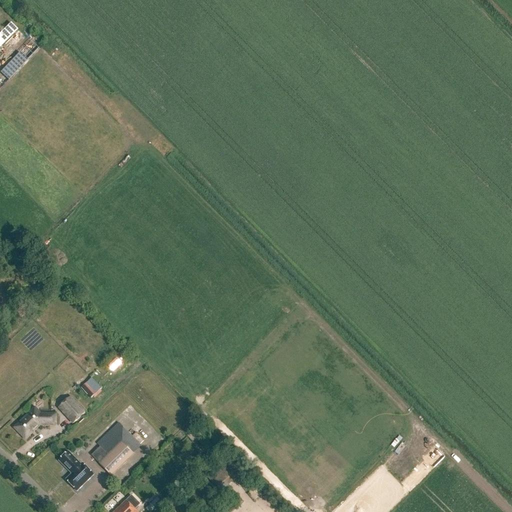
[(101,390),(92,379),(81,389),(91,399),(101,390)]
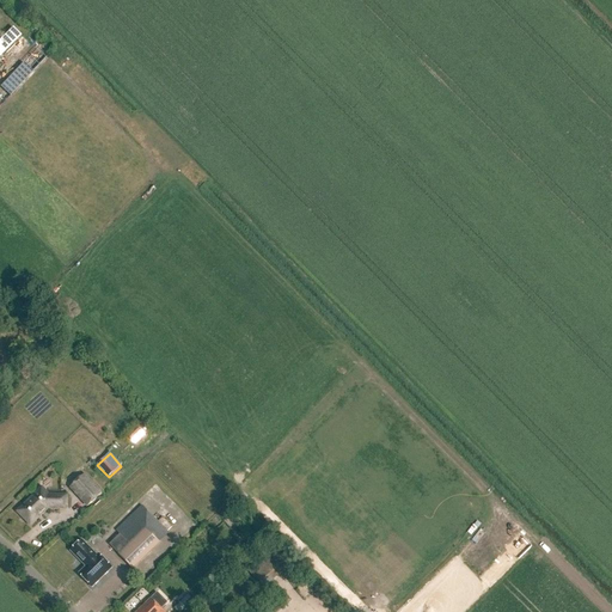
[(89,508),(103,496),(85,476),(71,489),(89,508)]
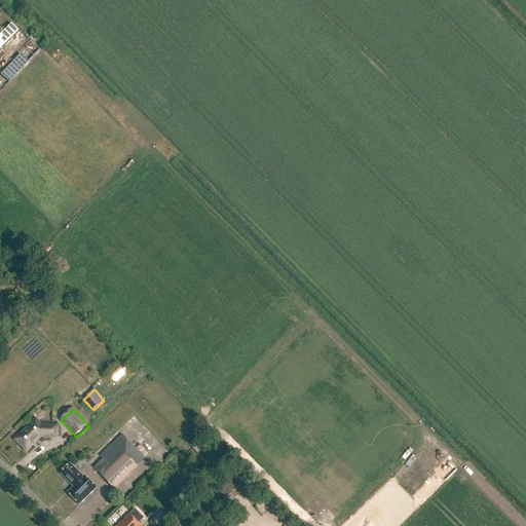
[(58,438),(58,426),(30,426),(14,441),(25,451),(34,442),(35,444),(41,438),(58,438)]
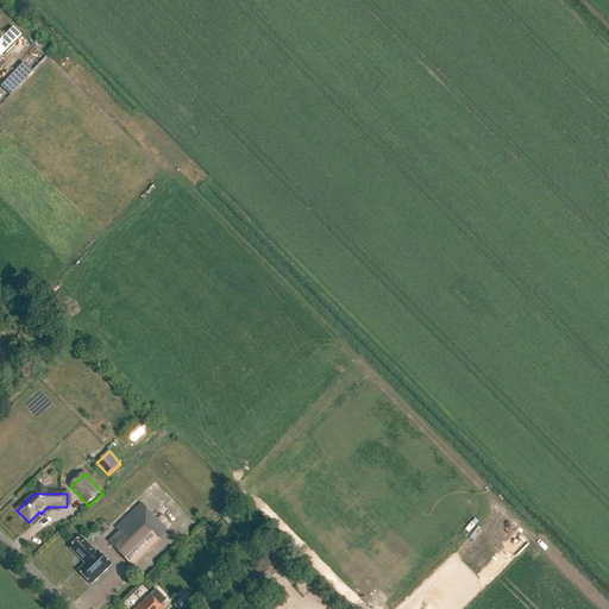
[(157,520),(167,529),(170,525),(162,515),(157,520)]
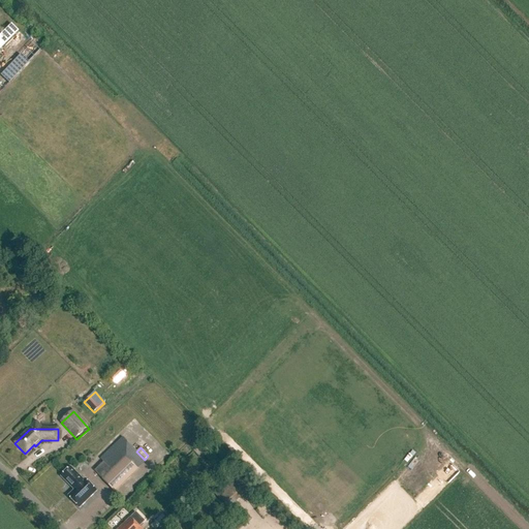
[(115,492),(137,470),(137,469),(125,456),(110,470),(102,463),(94,471),(115,492)]
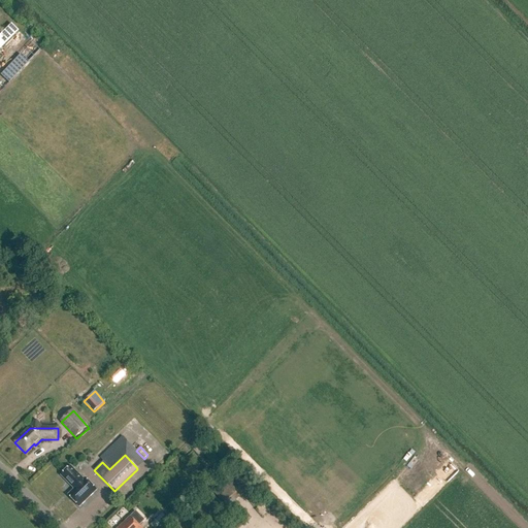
[(61,476),(71,487),(73,485),(76,487),(68,495),(79,507),(97,491),(86,479),(84,480),(71,466),(61,476)]
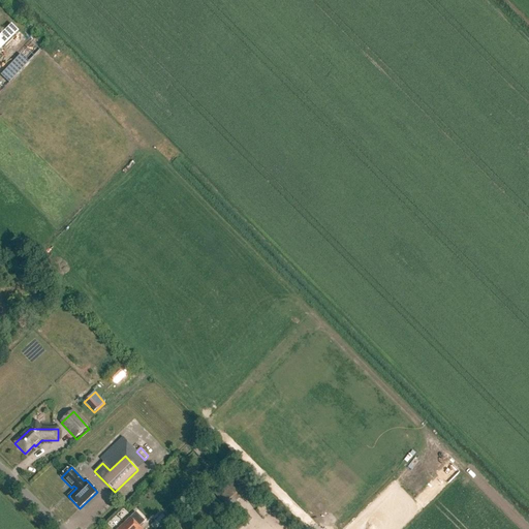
[(228,510),(250,490),(237,474),(222,488),(222,489),(215,496),(228,510)]
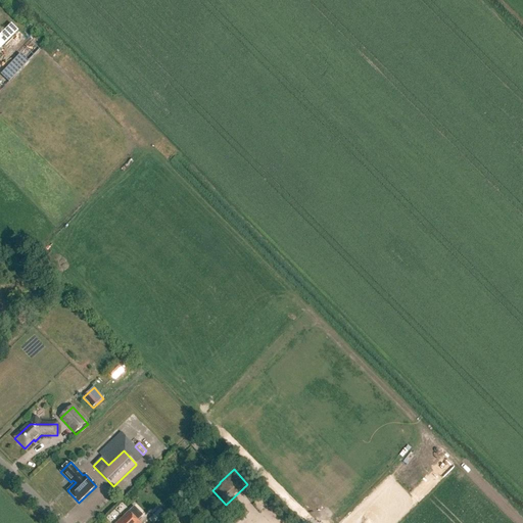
[(149,520),(151,522),(155,522),(165,514),(158,506),(155,510),(157,512),(149,520)]
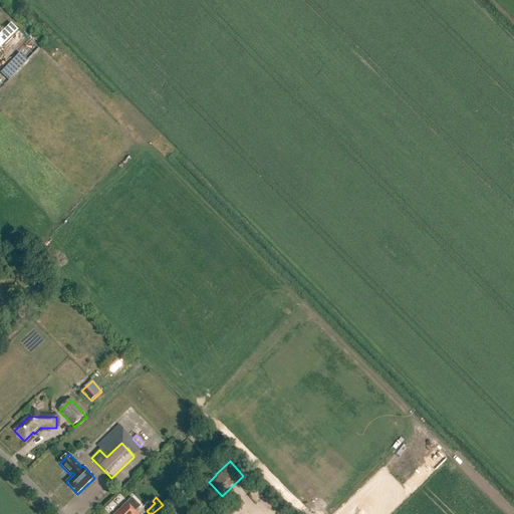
[(133,513),(135,513),(126,504),(115,513),(133,513)]
